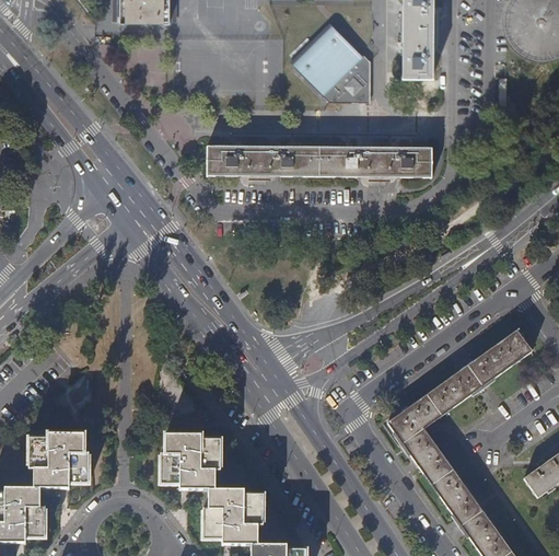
[(120,0),(121,19),(171,19),(172,18),(171,0),(120,0)]
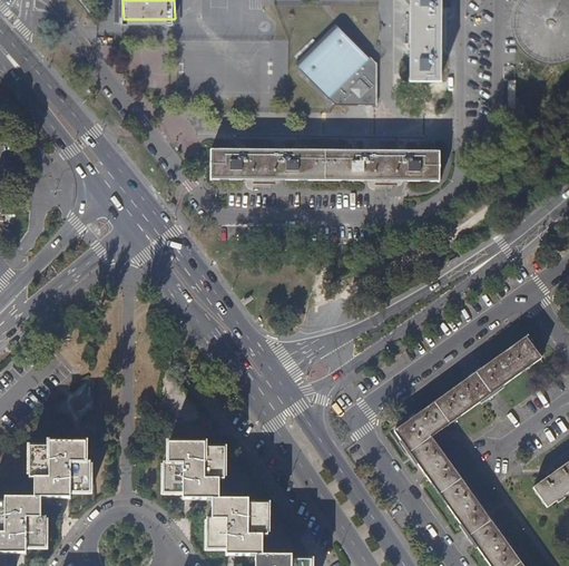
[(411,0),(411,74),(442,74),(442,0),(411,0)]
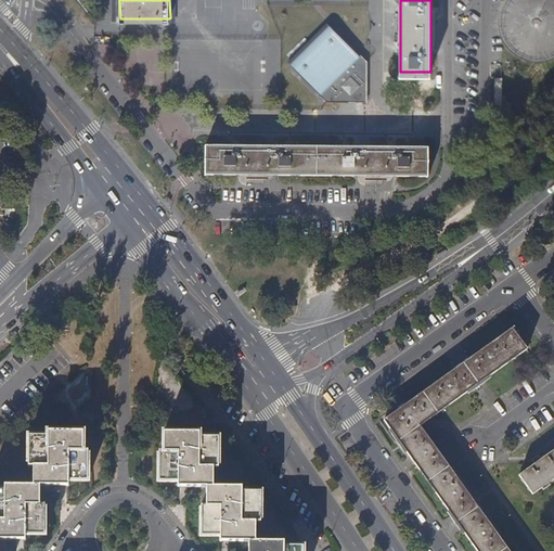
[(553,45),(553,0),(491,0),(490,2),(488,15),(489,28),(495,39),(503,47),(504,49),(516,54),(529,55),(542,52),(553,45)]
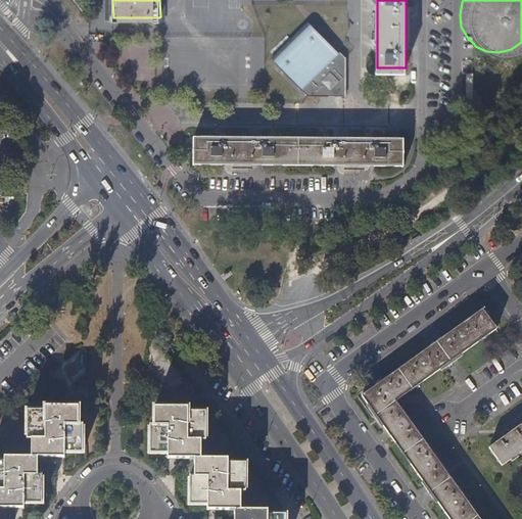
[(311,16),(273,53),(304,86),(342,48),(311,16)]
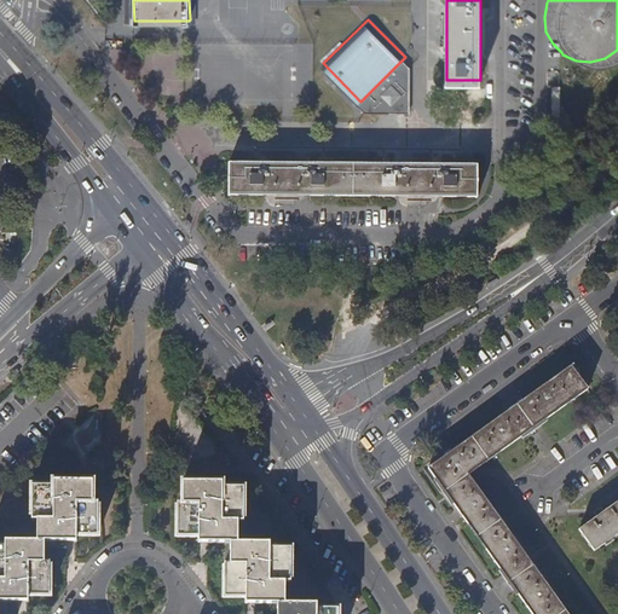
[(481,162),(231,158),(230,191),(480,195),(481,162)]
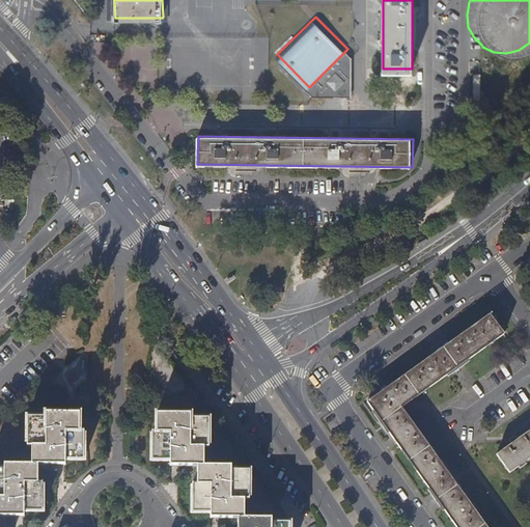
[(506,331),(492,310),(368,397),(459,526),(491,526),(403,404),(506,331)]
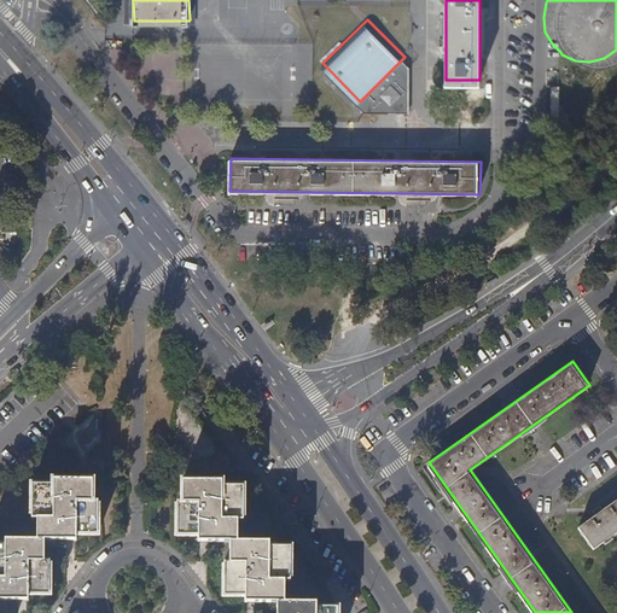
[(39,536),(46,536),(77,536),(79,531),(99,531),(99,498),(94,498),(94,476),(54,476),(56,482),(33,482),(33,515),(39,515),(39,536)]
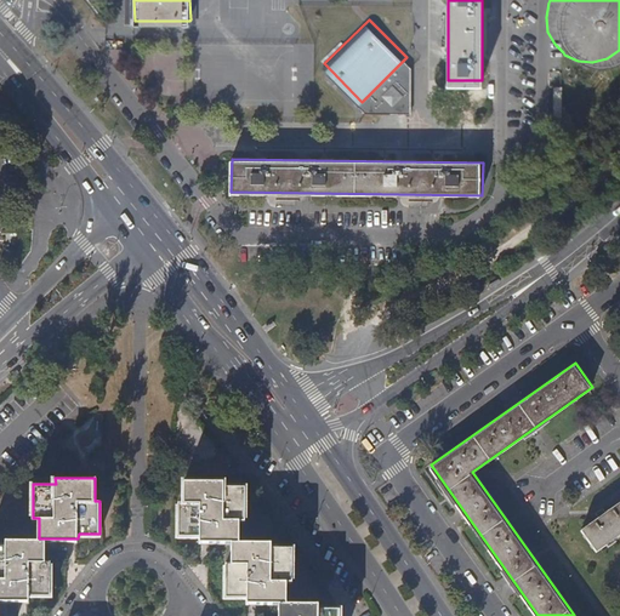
[(232,541),(240,540),(240,519),(245,519),(246,485),(225,485),(225,479),(185,479),(185,502),(178,502),(178,535),(200,536),(200,540),(232,541)]
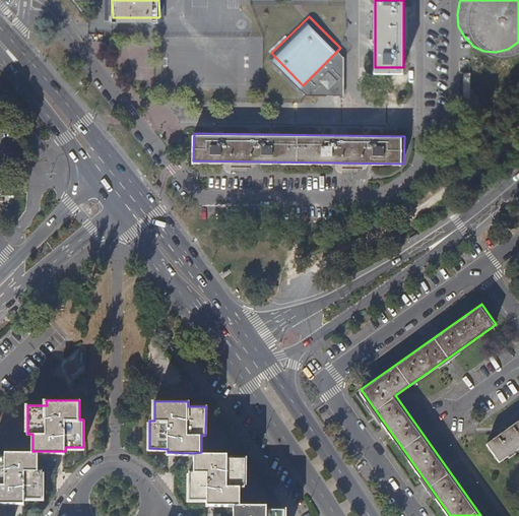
[(518,418),(508,427),(502,431),(487,441),(500,459),(518,446),(518,418)]
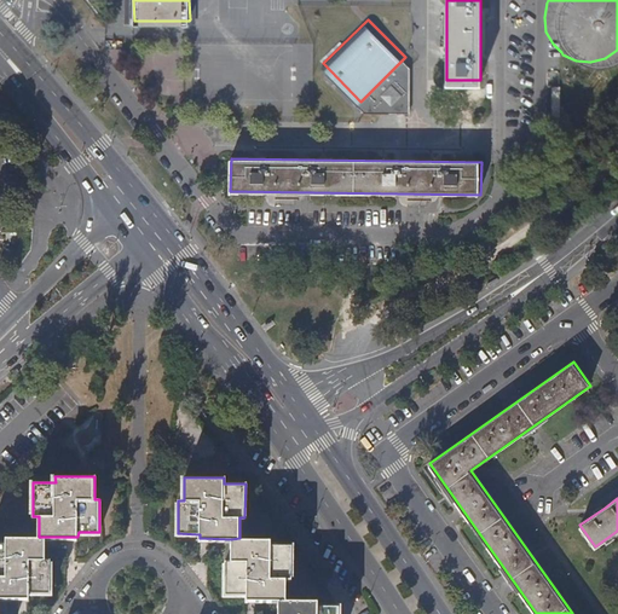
[(605,508),(601,503),(594,508),(598,513),(605,508)]
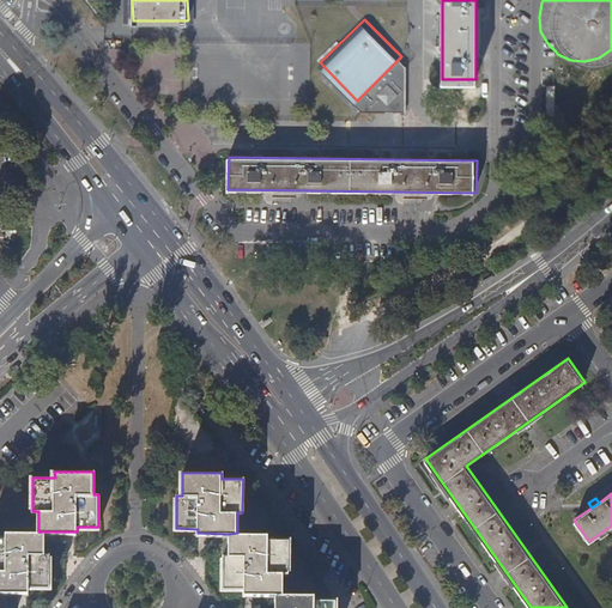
[(0,590),(30,591),(30,587),(52,587),(52,553),(46,553),(46,532),(38,532),(7,532),(7,536),(0,536),(0,590)]
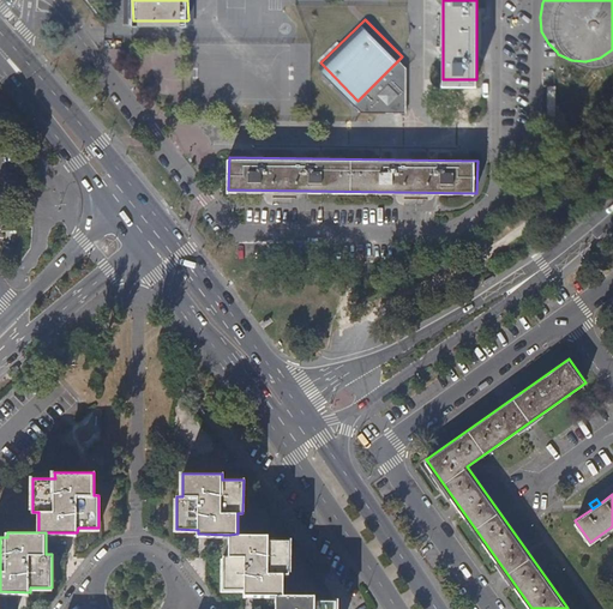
[(276,595),(284,594),(284,573),(289,573),(290,540),(268,540),(269,535),(238,534),(229,535),(229,555),(224,555),(223,589),(245,589),(245,594),(276,595)]
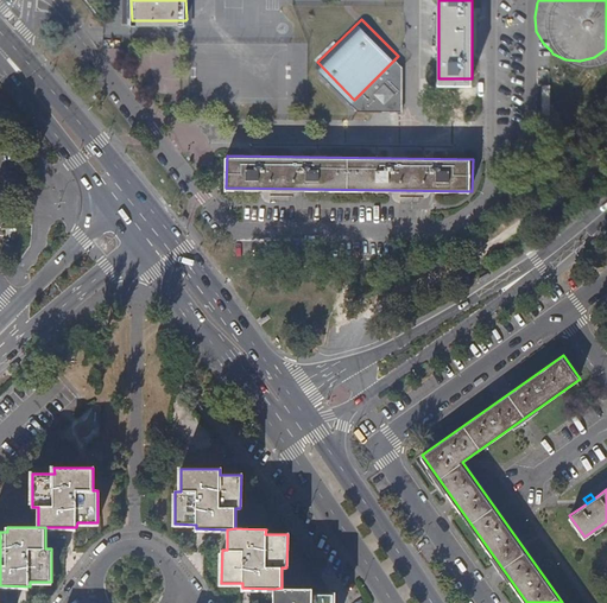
[(282,588),(273,589),(273,602),(333,602),(334,595),(313,594),(313,589),(282,588)]
